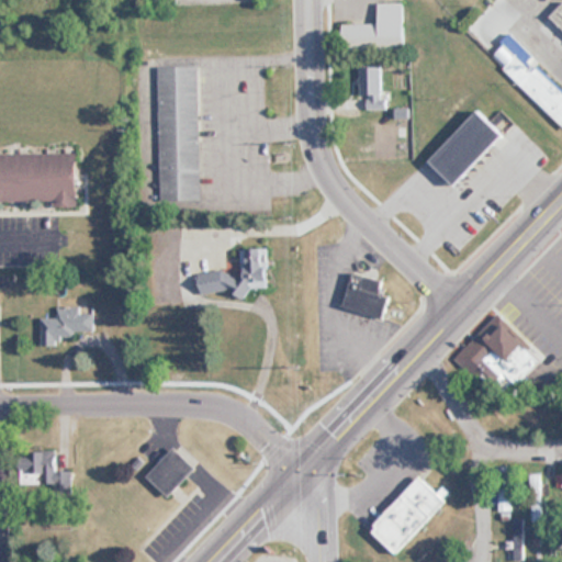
[(404,1),(379,1),(379,23),(343,23),(344,49),(405,49),(404,1)]
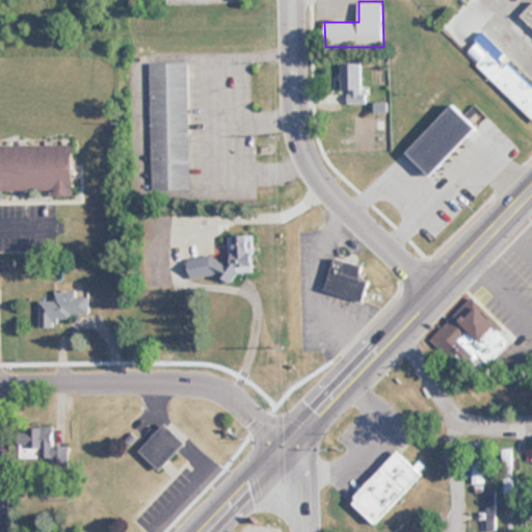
[(531,2),(520,17),(531,28),(531,2)]
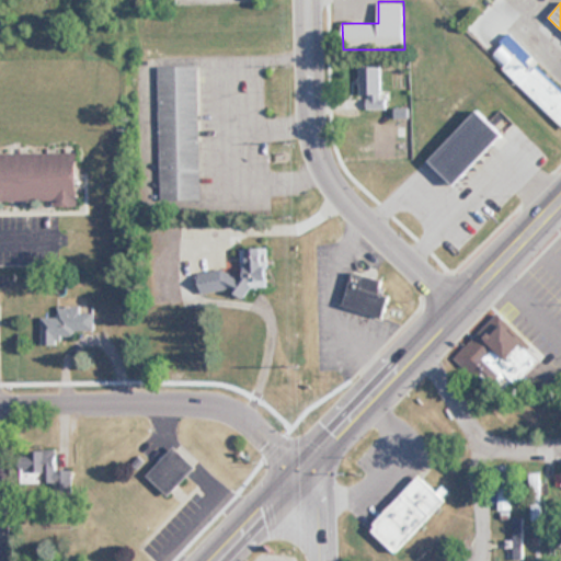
[(560,124),(560,89),(536,65),(531,70),(515,54),(502,67),(560,124)]
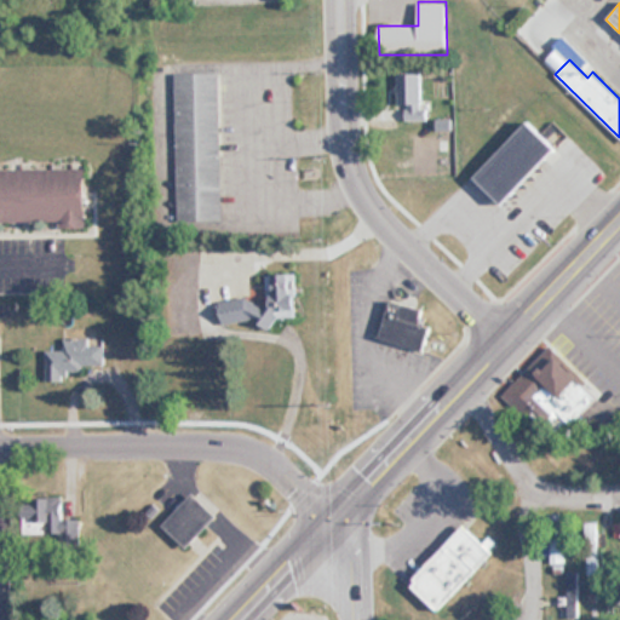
[(173,73),(176,220),(220,220),(218,72),(173,73)]
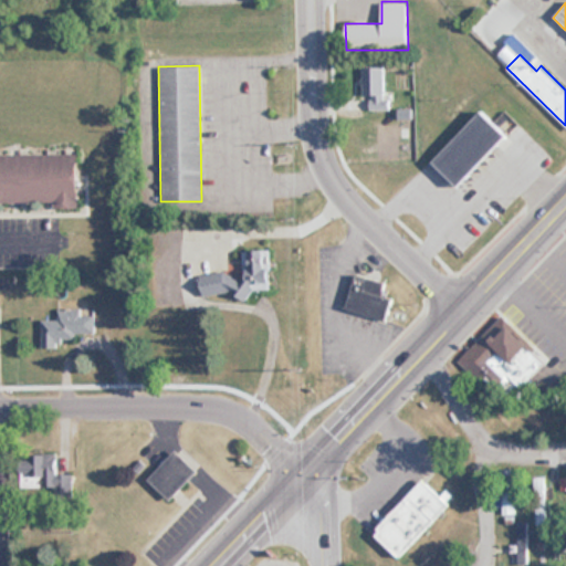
[(385,65),(364,65),(364,96),(385,96),(385,65)]
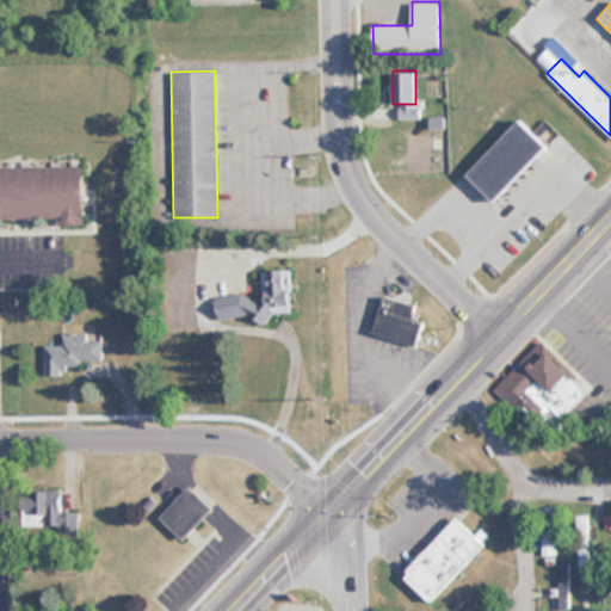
[(494,203),(550,146),(522,118),(466,176),(494,203)]
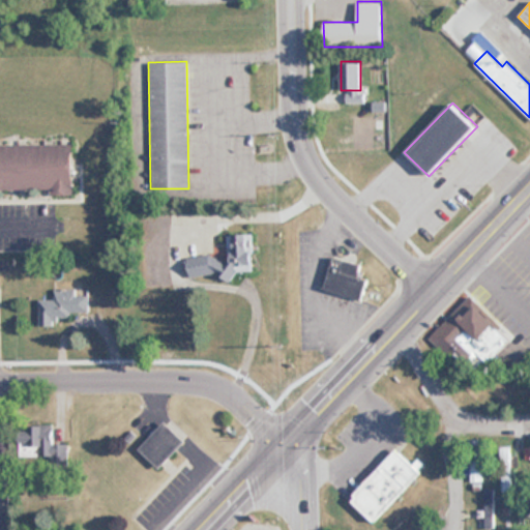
[(0,190),(50,190),(50,195),(71,195),(71,145),(0,145),(0,190)]
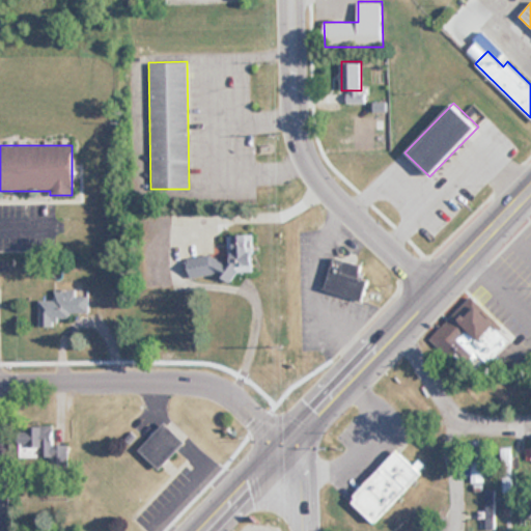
[(188,258),(191,279),(234,273),(234,272),(255,270),(250,232),(229,234),(232,252),(188,258)]
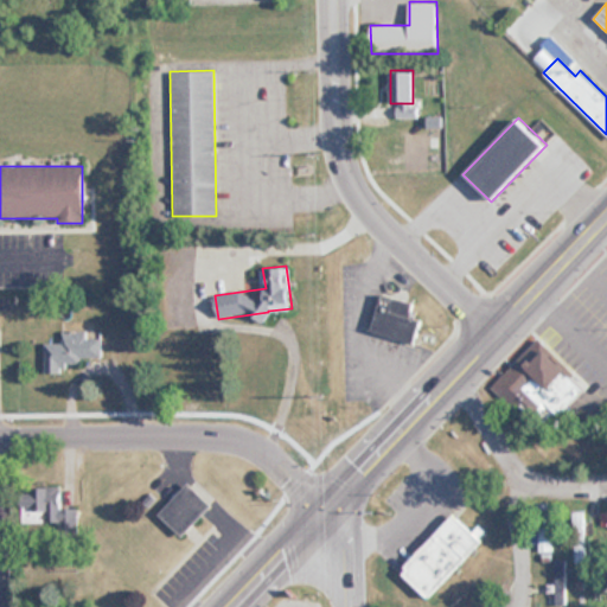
[(409,315),(413,301),(381,293),(371,330),(415,340),(421,319),(409,315)]
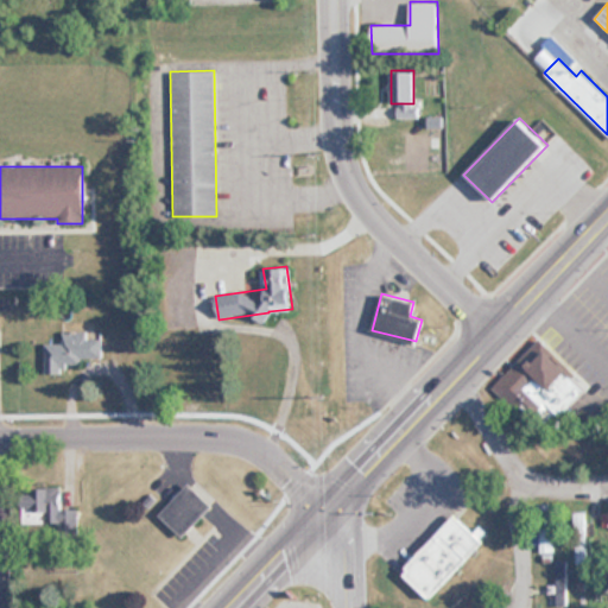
[(101,340),(87,340),(87,333),(63,333),(63,343),(44,343),(44,374),(64,374),(64,365),(81,365),(81,359),(101,359),(101,340)]
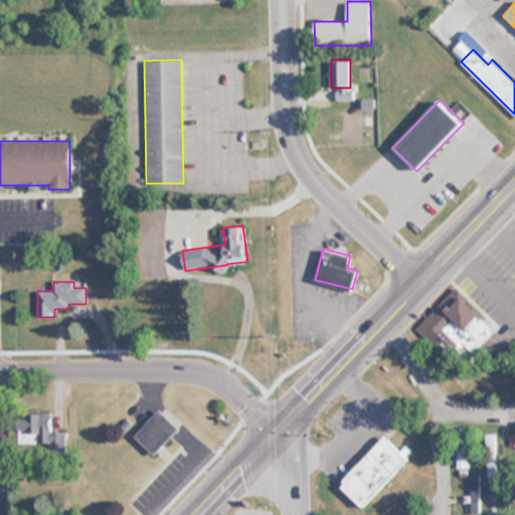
[(497,329),(464,296),(450,310),(442,303),(416,329),(436,348),(447,337),(455,345),(445,355),(458,368),(497,329)]
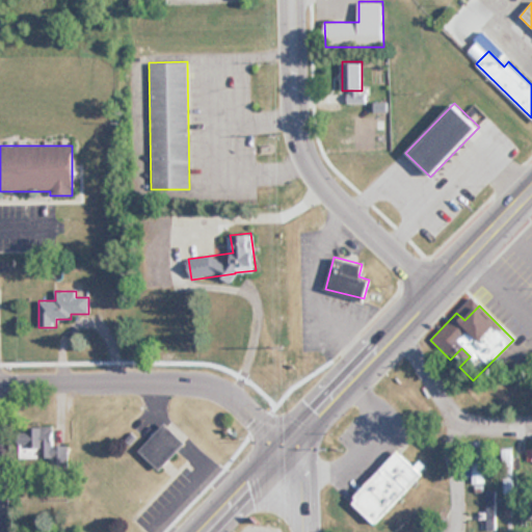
[(141,449),(161,469),(187,444),(166,423),(141,449)]
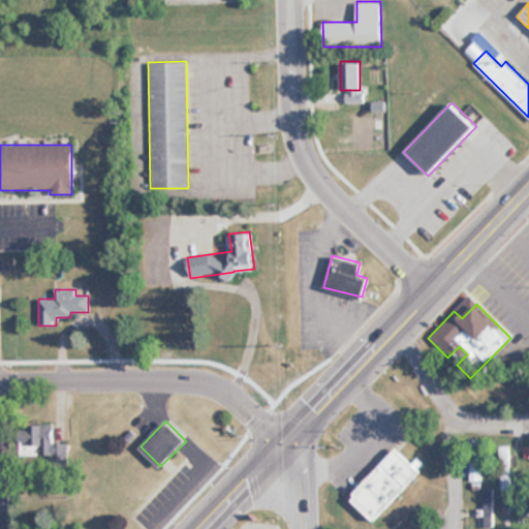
[(20,455),(54,455),(54,425),(20,425),(20,455)]
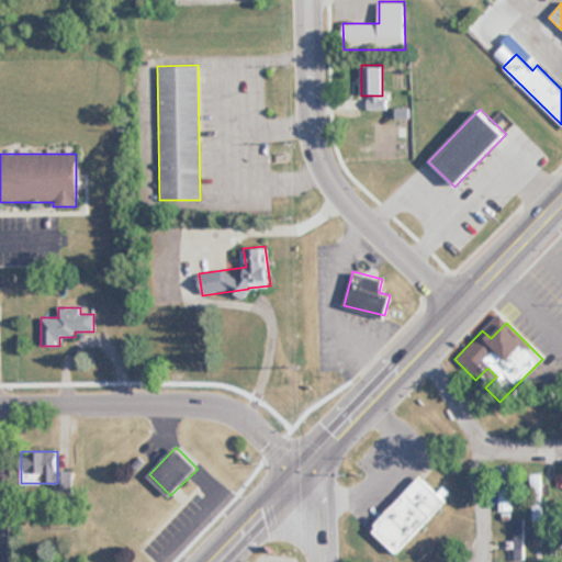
[(541,521),(541,474),(531,474),(531,521),(541,521)]
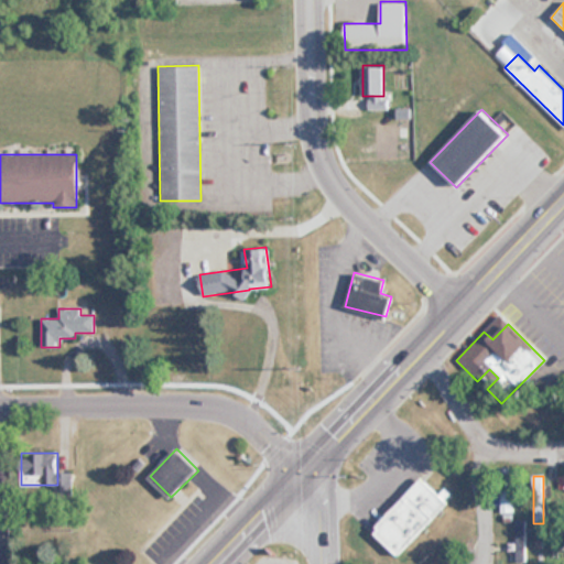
[(397,555),(448,502),(423,477),(371,531),(397,555)]
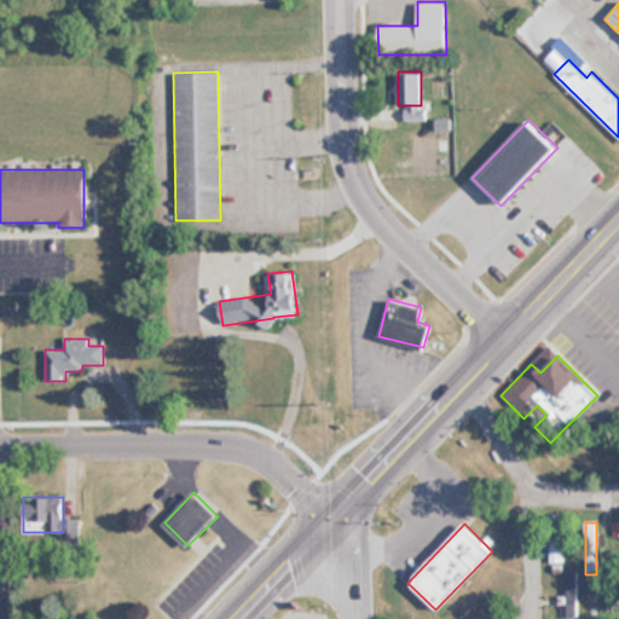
[(566,572),(566,618),(577,618),(577,572),(566,572)]
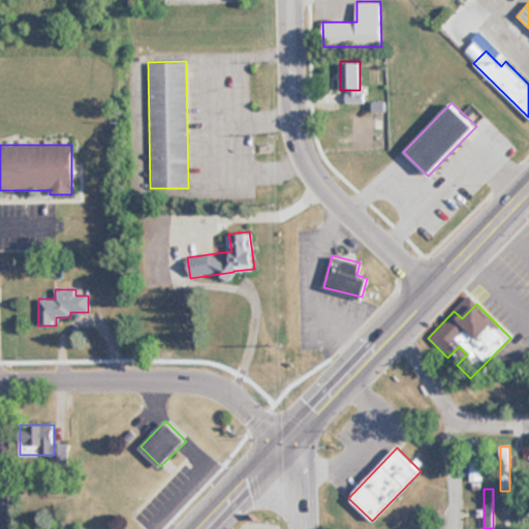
[(528,528),(528,496),(516,497),(516,528),(528,528)]
